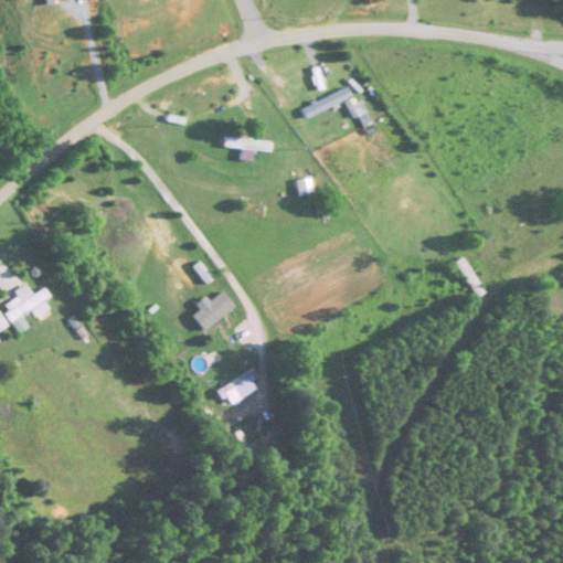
[(301,108),(306,118),(344,99),(353,119),(368,113),(362,98),(354,102),(348,86),(301,108)]
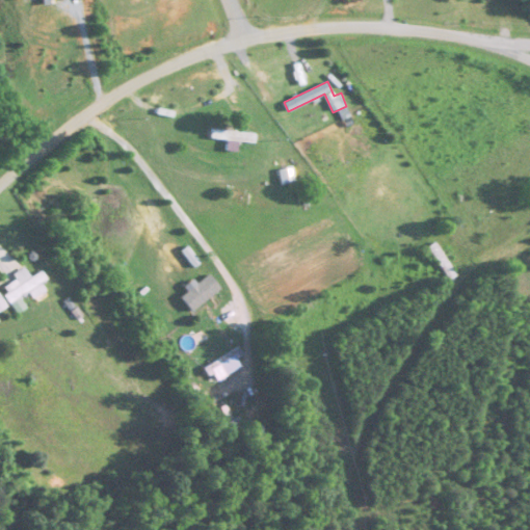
[(256,130),(211,130),(211,140),(256,140),(256,130)]
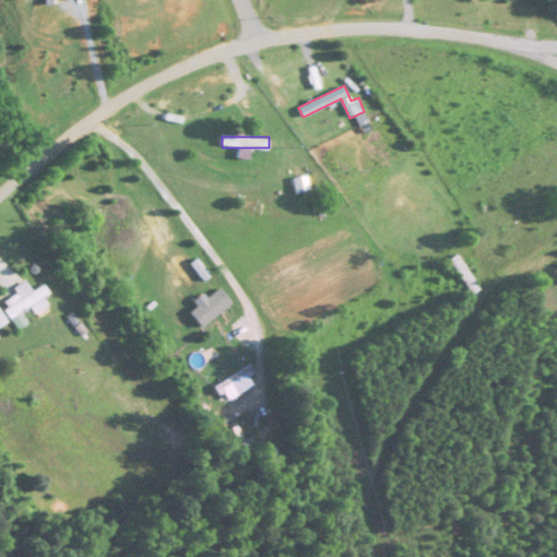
[(0,324),(32,306),(35,311),(47,305),(43,297),(49,293),(44,284),(33,291),(26,281),(14,287),(19,295),(0,306),(0,324)]
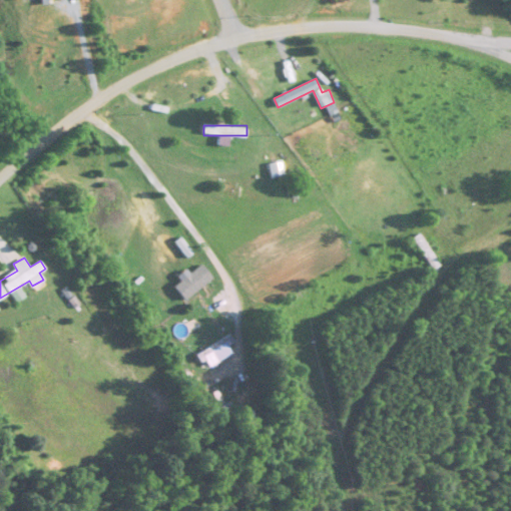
[(209,370),(230,350),(228,347),(235,340),(227,331),(198,358),(209,370)]
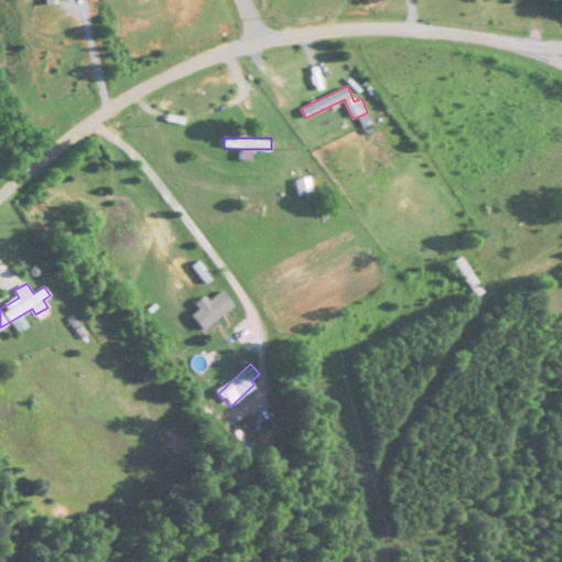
[(235,461),(251,456),(244,429),(227,434),(235,461)]
